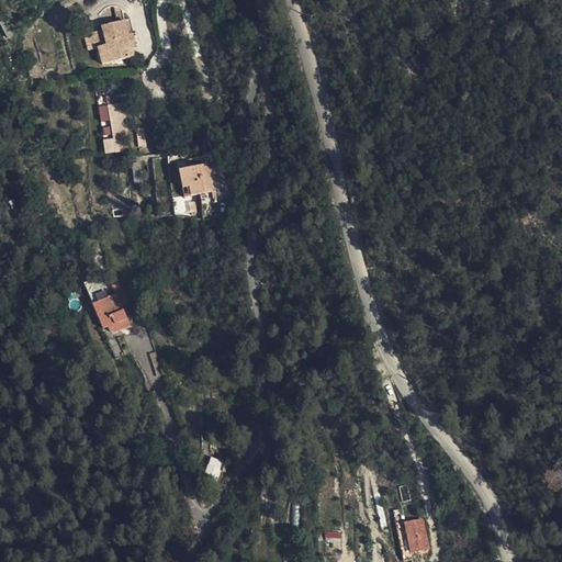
[(97,30),(101,48),(105,66),(127,60),(125,49),(122,38),(119,23),(97,30)]
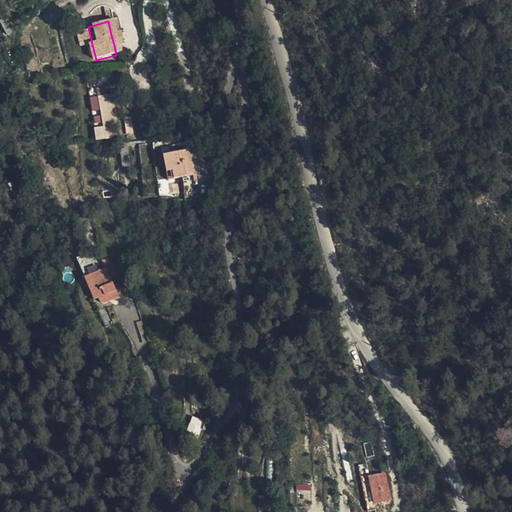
[(96,60),(92,44),(84,46),(88,62),(96,60)]
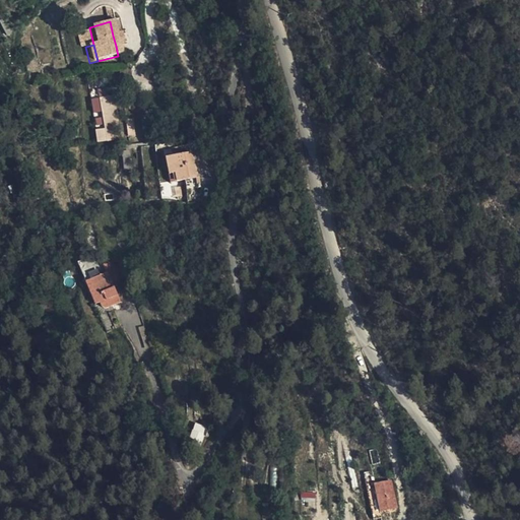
[(95,128),(109,127),(110,139),(120,138),(116,94),(101,95),(102,112),(94,112),(95,128)]
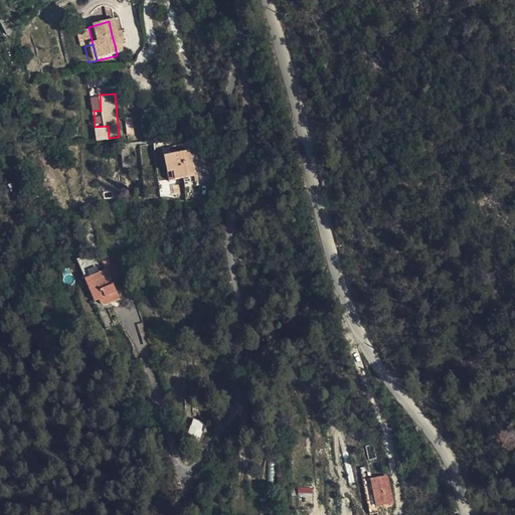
[(92,110),(100,109),(98,96),(91,97),(92,110)]
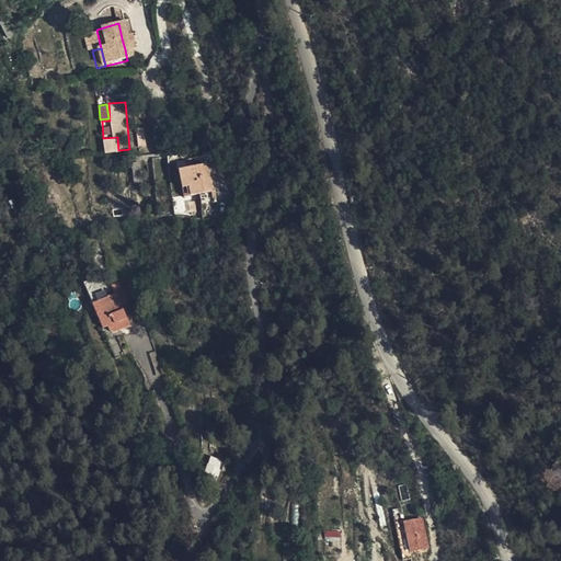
[(144,129),(136,129),(138,146),(145,146),(144,129)]
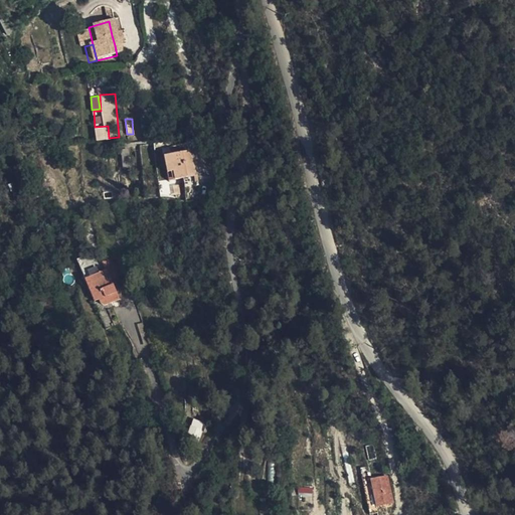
[(107,127),(95,128),(96,141),(108,139),(107,127)]
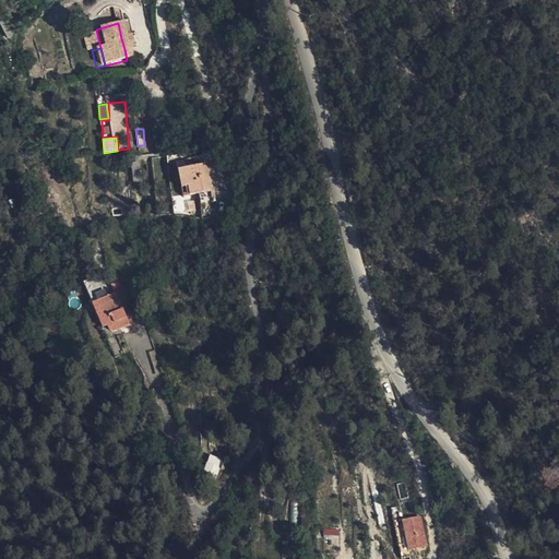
[(192,198),(207,194),(211,176),(210,170),(203,171),(202,168),(187,171),(192,198)]
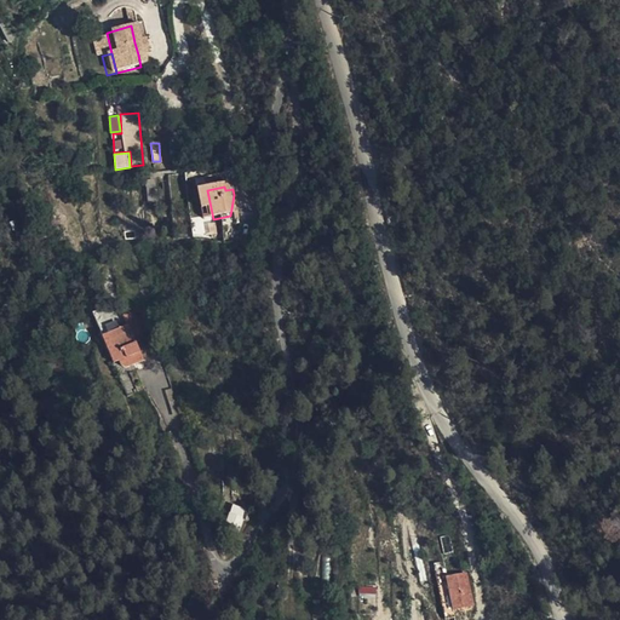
[(207,220),(213,219),(207,190),(201,191),(207,220)]
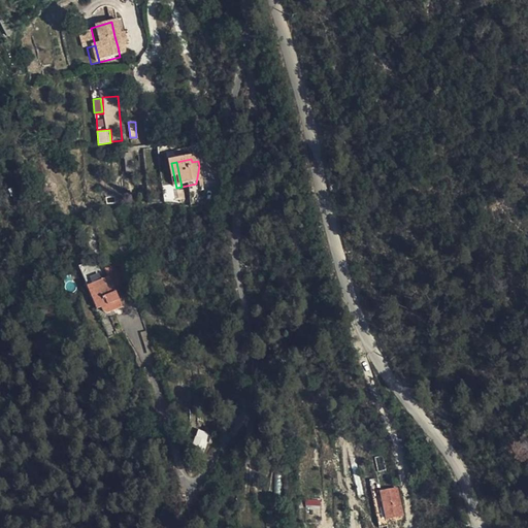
[(101,277),(88,279),(90,286),(71,294),(81,317),(88,322),(103,317),(95,297),(105,292),(101,277)]
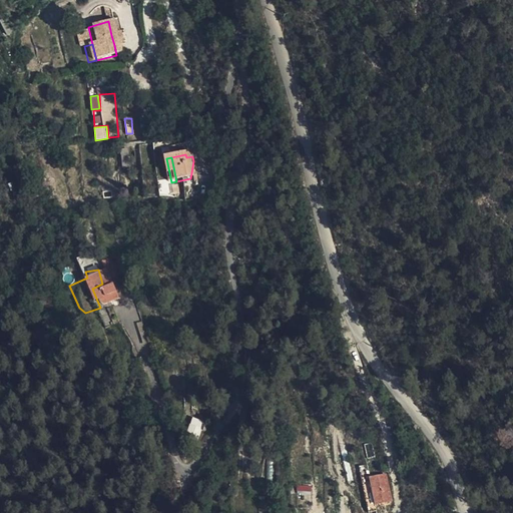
[(79,308),(69,286),(65,287),(74,310),(79,308)]
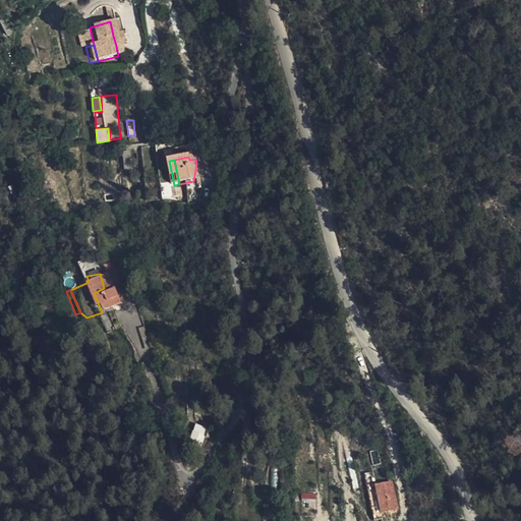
[(201,443),(207,428),(195,423),(190,438),(201,443)]
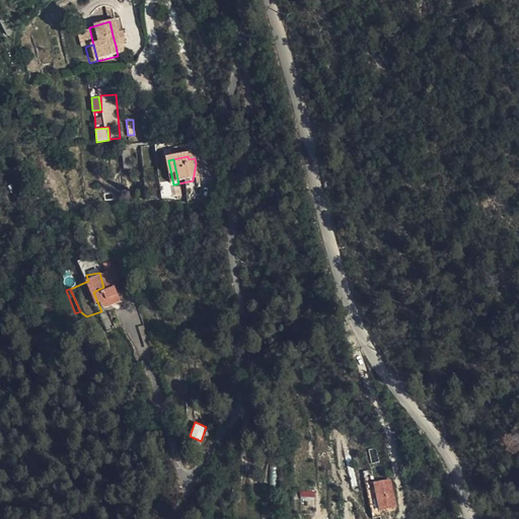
[(186,458),(195,462),(200,448),(191,444),(186,458)]
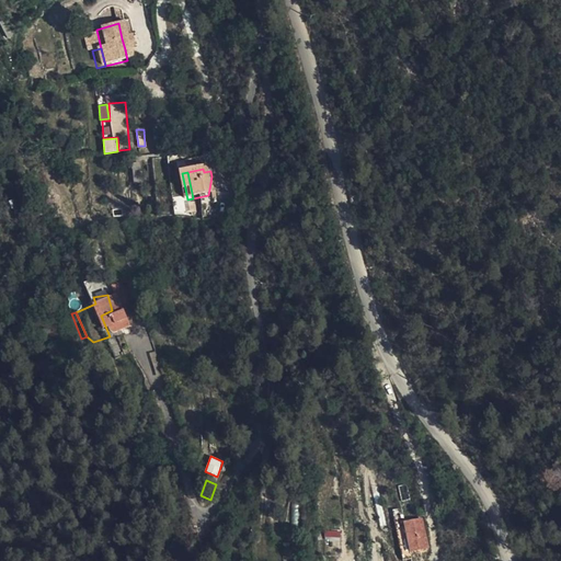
[(405,560),(423,557),(418,528),(400,531),(405,560)]
